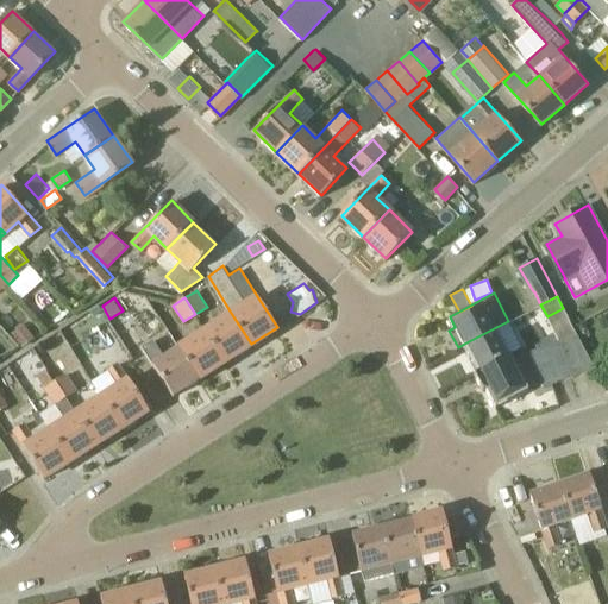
[(251,344),(231,313),(206,329),(225,360),(251,344)]
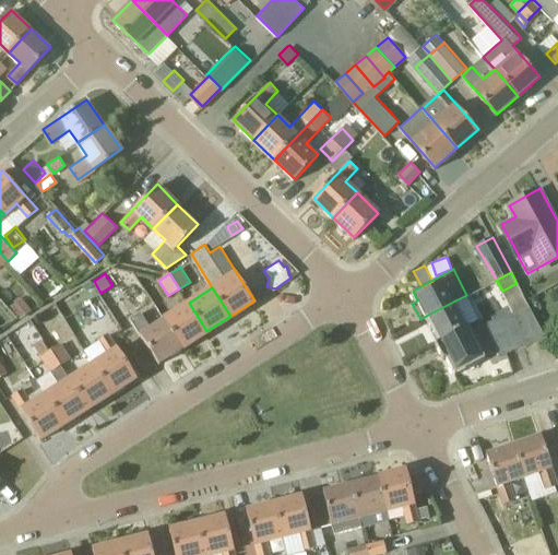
[(23,296),(11,305),(20,317),(32,309),(23,296)]
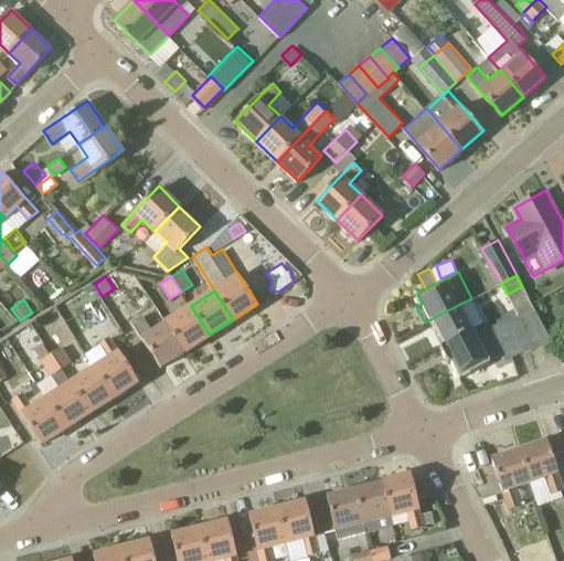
[(431,319),(443,343),(440,346),(440,347),(474,329),(460,304),(431,319)]
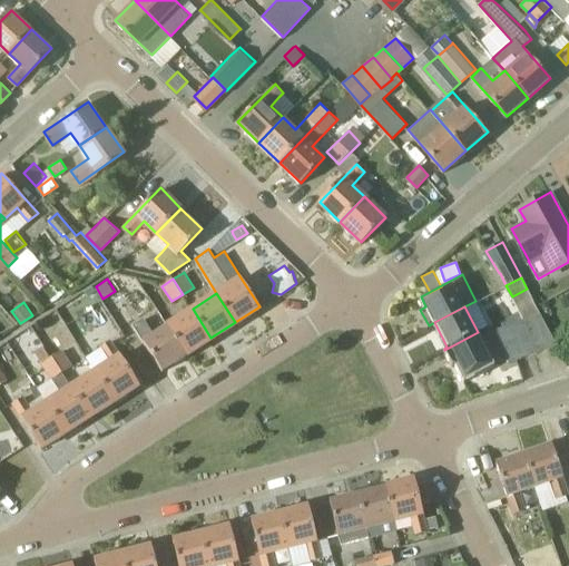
[(168,324),(186,353),(211,338),(193,309),(168,324)]
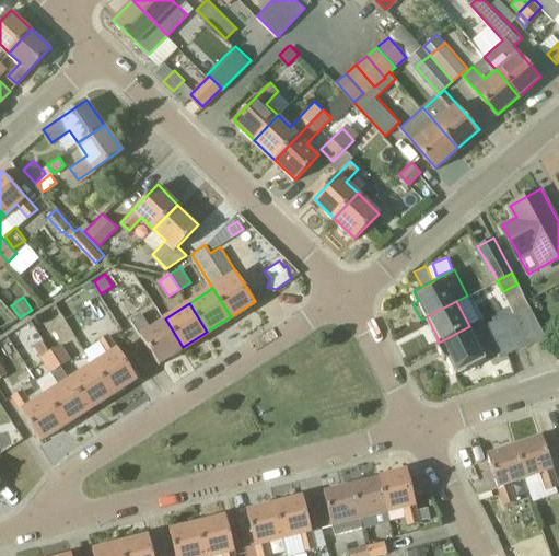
[(548,338),(532,309),(515,313),(526,346),(548,338)]
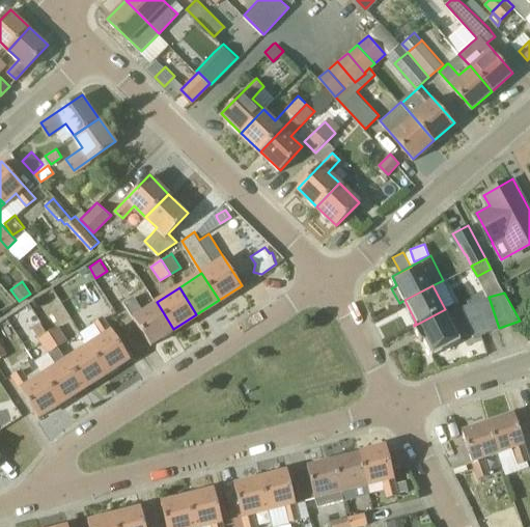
[(157,302),(143,310),(134,296),(124,302),(151,343),(173,329),(157,302)]
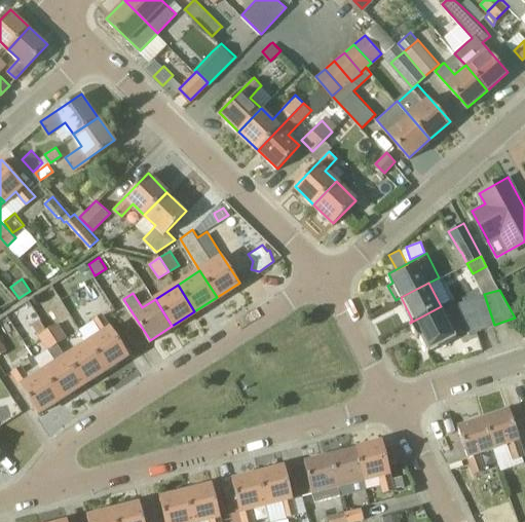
[(484,294),(483,294),(459,301),(469,333),(494,325),(484,294)]
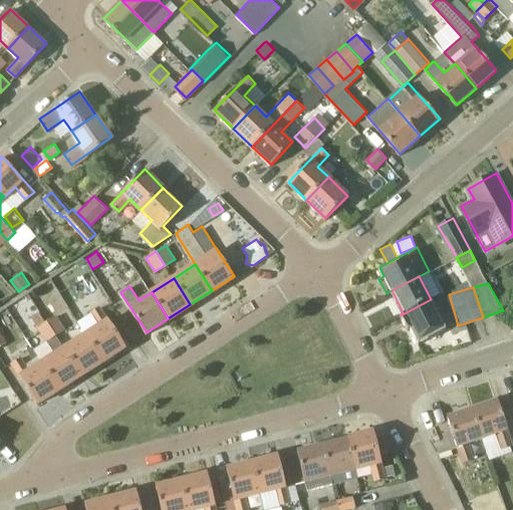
[(401,315),(409,329),(411,327),(419,342),(446,328),(431,299),(401,315)]
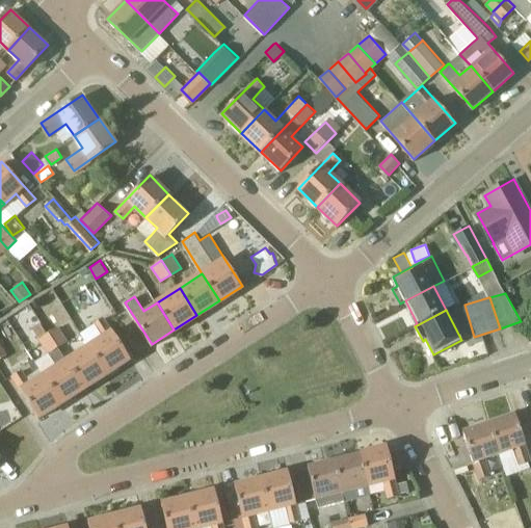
[(103,317),(94,323),(103,338),(89,346),(107,372),(130,358),(103,317)]
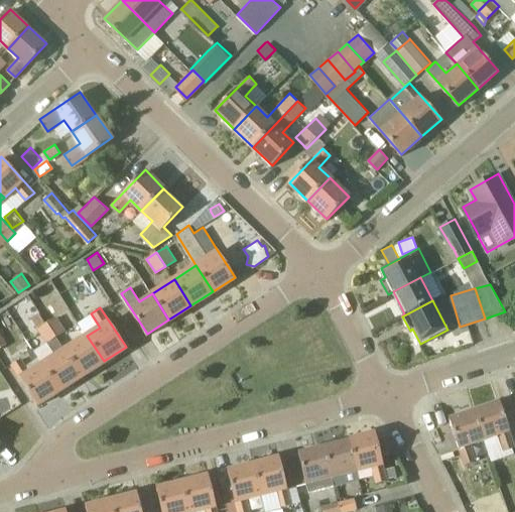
[(39,312),(31,317),(54,356),(43,364),(59,390),(82,376),(65,350),(63,351),(54,337),(46,323),(39,312)]
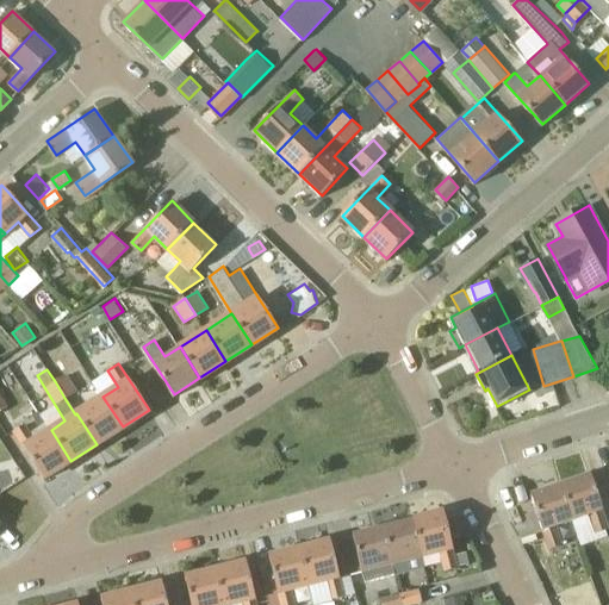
[(79,390),(68,373),(55,381),(64,398),(79,390)]
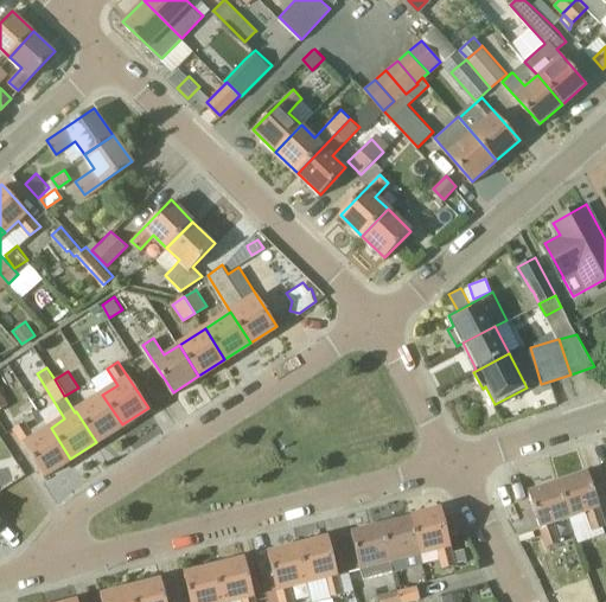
[(76,411),(96,442),(122,424),(102,395),(76,411)]
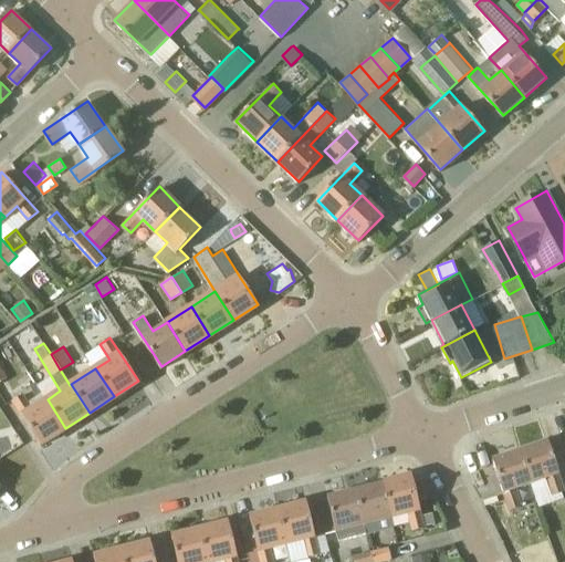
[(48,399),(33,408),(22,392),(12,398),(41,444),(65,428),(48,399)]
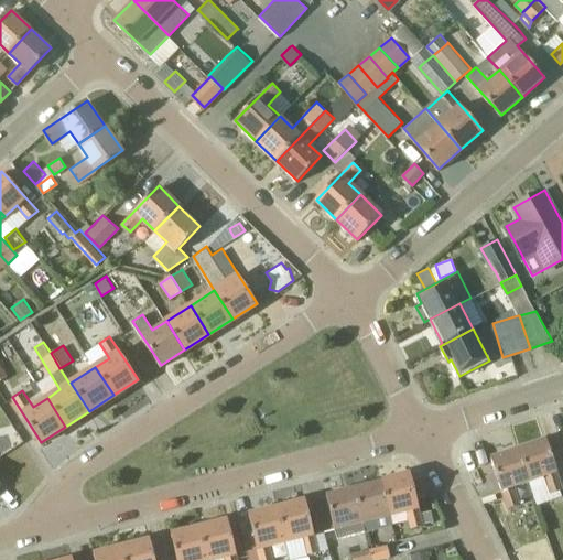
[(547,438),(519,448),(530,481),(545,475),(551,493),(562,488),(562,485),(547,438)]
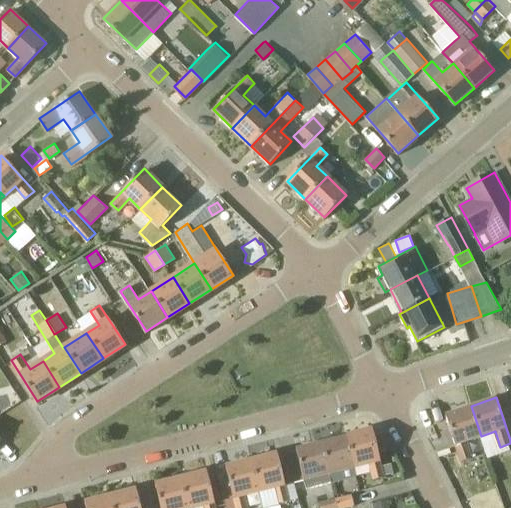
[(471,406),(446,414),(456,444),(462,460),(472,456),(466,441),(481,436),(471,406)]
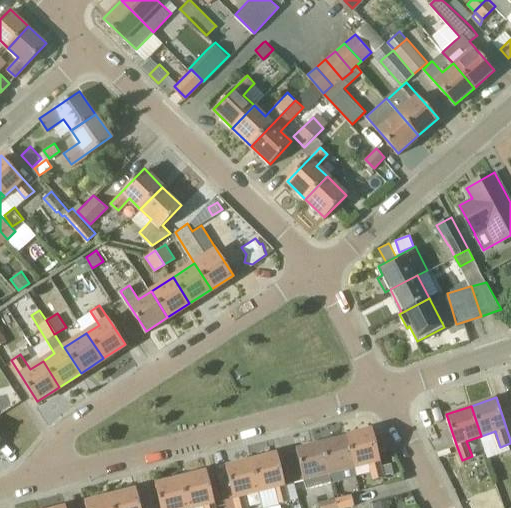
[(373,429),(346,435),(354,466),(370,462),(374,478),(384,475),(378,449),(375,438),(373,429)]
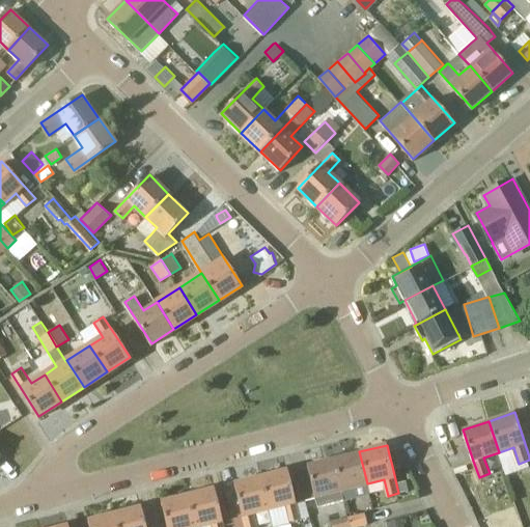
[(359,451),(334,459),(342,490),(367,483),(359,451)]
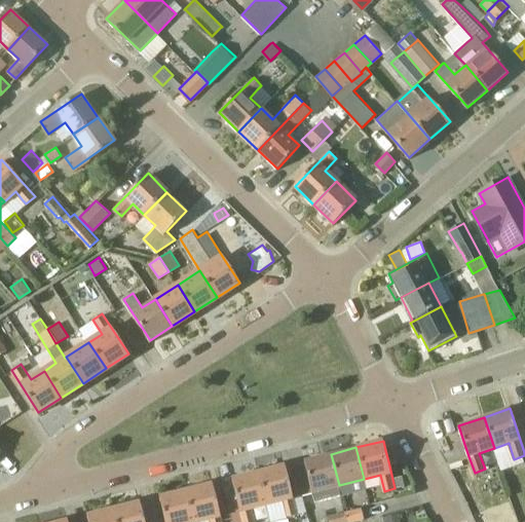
[(385,450),(388,461),(402,458),(397,448),(397,447),(385,450)]
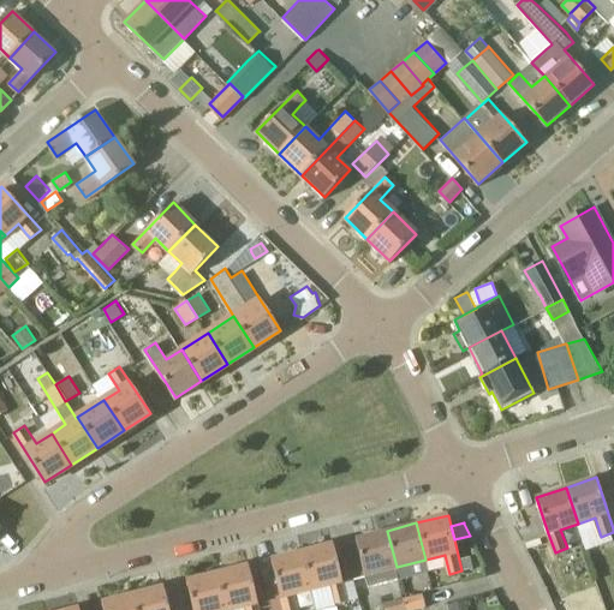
[(387,531),(356,538),(364,575),(367,585),(398,578),(395,567),(397,567),(387,531)]
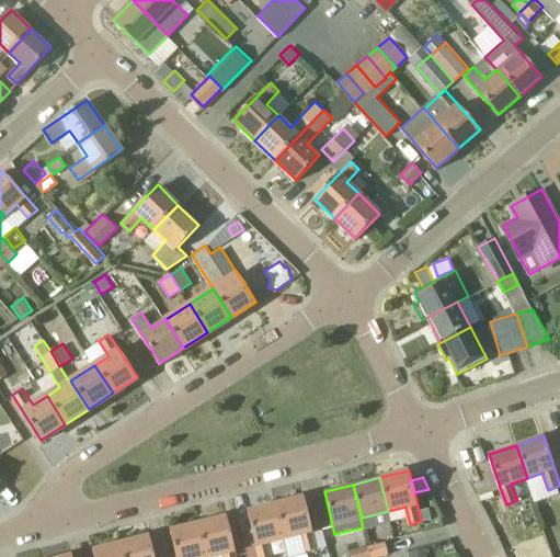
[(304,497),(276,503),(285,537),(300,534),(303,543),(305,552),(317,548),(304,497)]
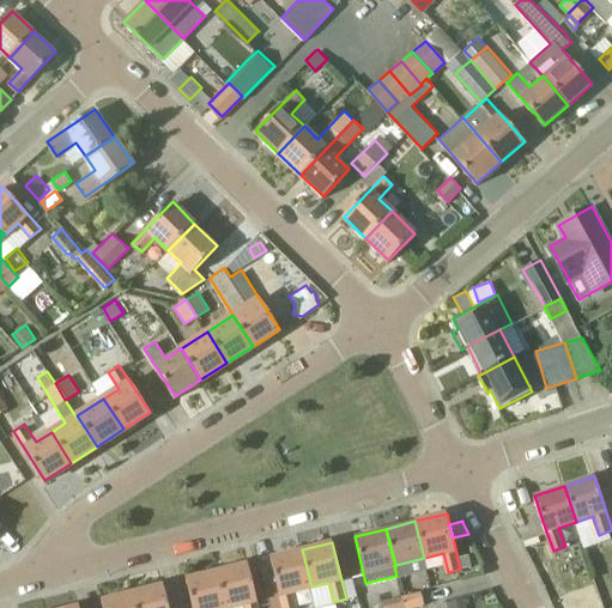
[(302,549),(271,558),(284,607),(296,607),(292,591),(311,587),(302,549)]
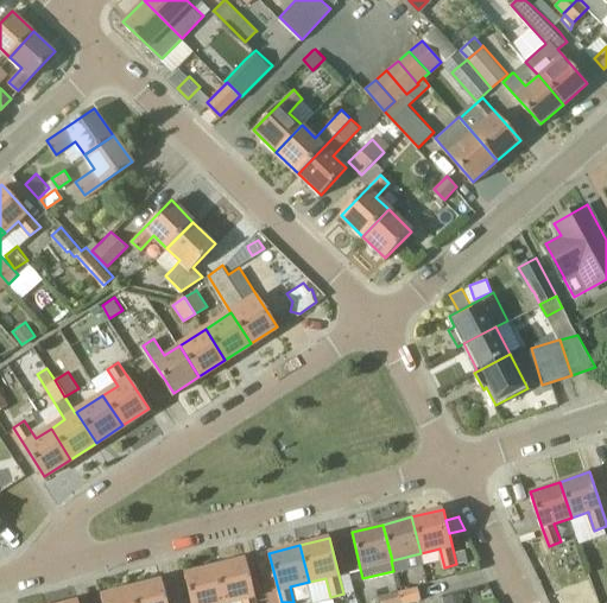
[(255,602),(246,559),(215,566),(223,602),(227,602),(242,600),(242,602),(255,602)]
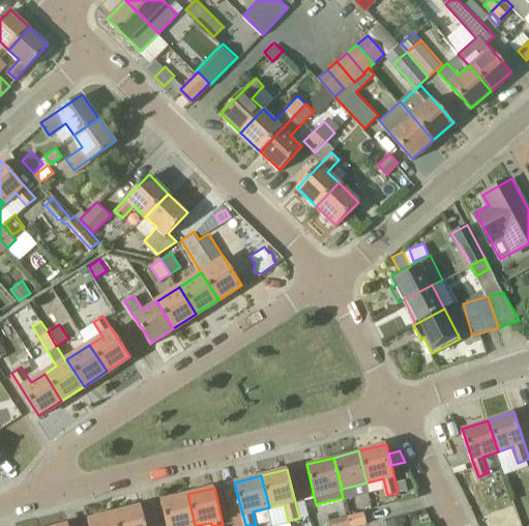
[(195,525),(187,494),(162,501),(167,525),(195,525)]
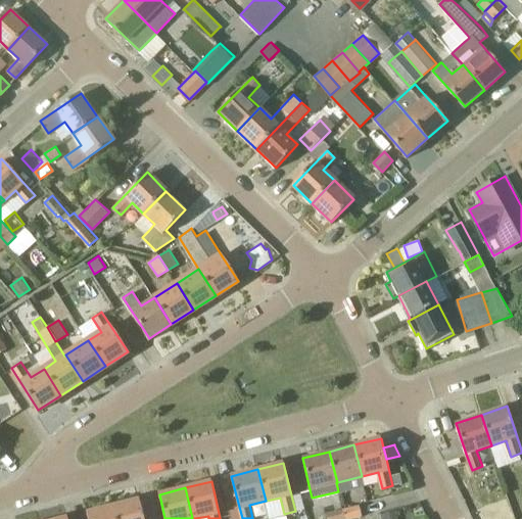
[(144,518),(139,500),(113,506),(116,518),(144,518)]
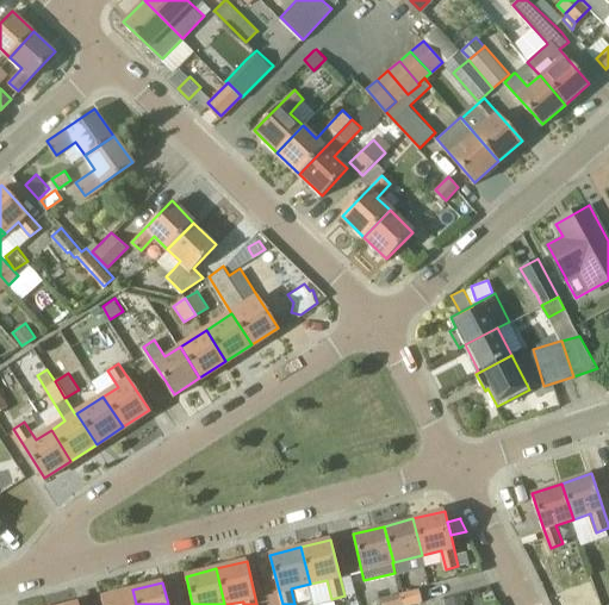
[(401,593),(404,604),(422,600),(420,588),(401,593)]
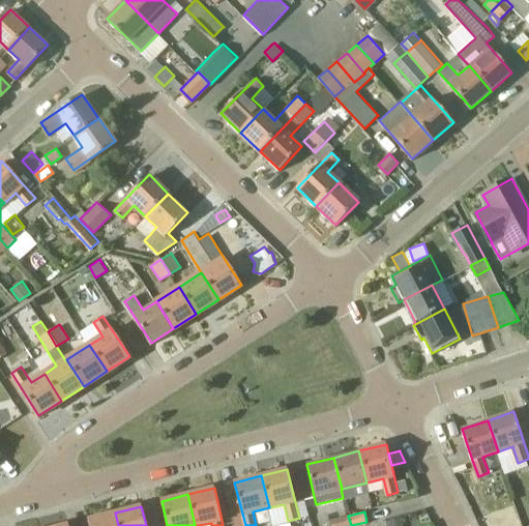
[(118,525),(115,513),(88,520),(89,525),(118,525)]
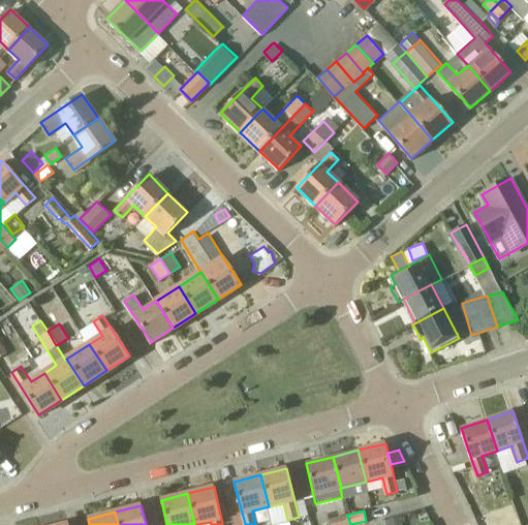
[(347,515),(331,519),(332,524),(348,524),(350,524),(347,515)]
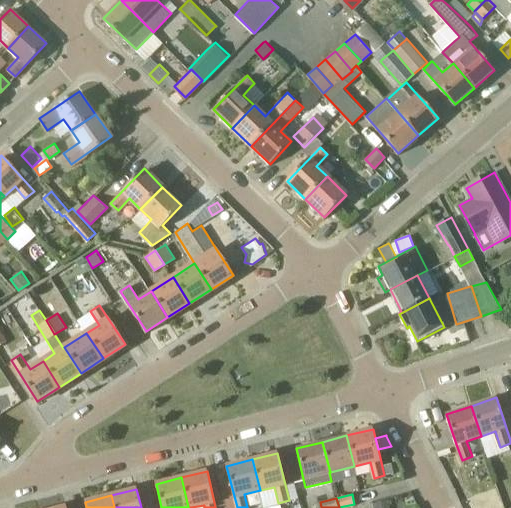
[(390,507),(388,498),(374,501),(375,507),(390,507)]
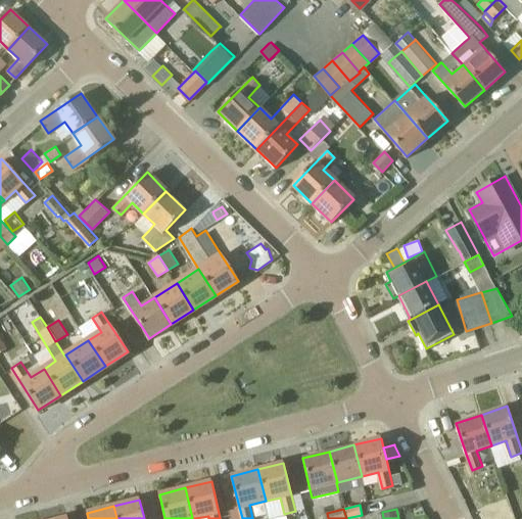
[(476,516),(476,518),(493,518),(490,510),(476,516)]
